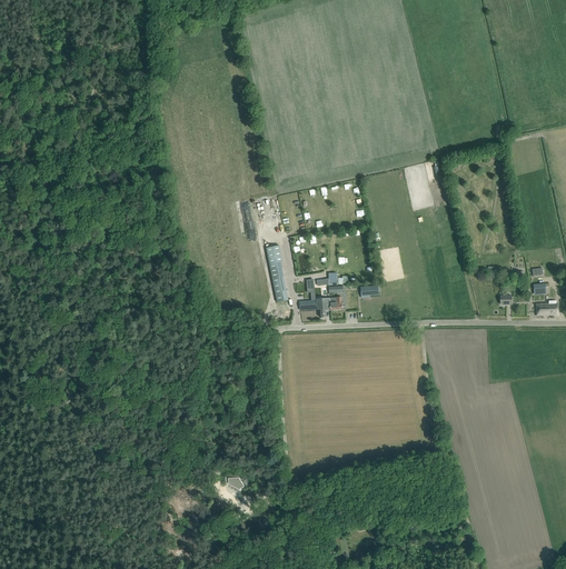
[(275,302),(285,300),(277,262),(279,262),(276,246),(262,249),(275,302)]
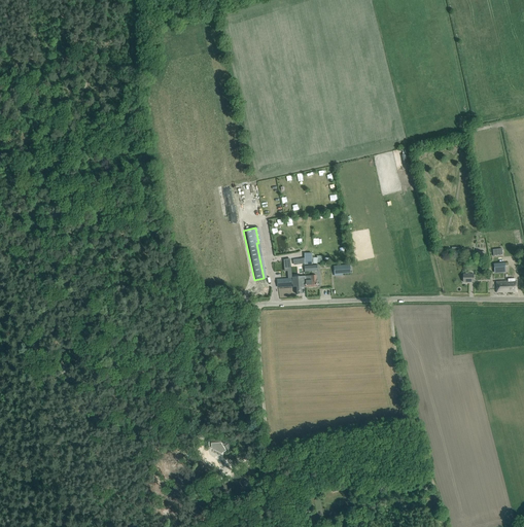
[(502,270),(501,262),(491,264),(492,271),(502,270)]
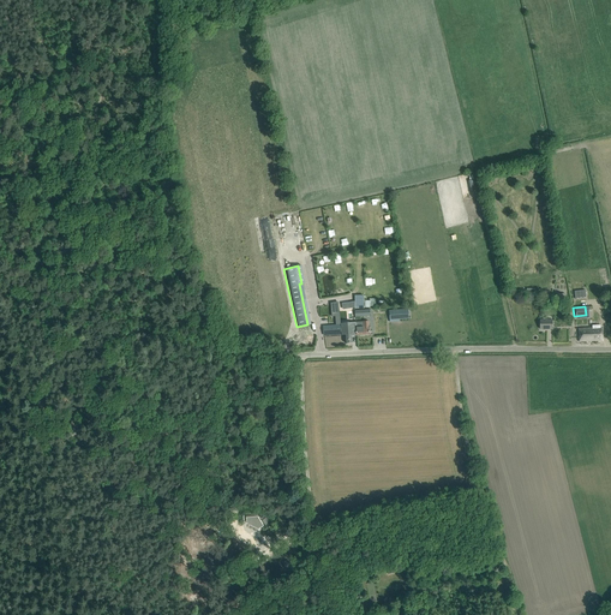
[(405,309),(385,310),(385,311),(385,314),(387,321),(396,320),(405,318),(405,309)]
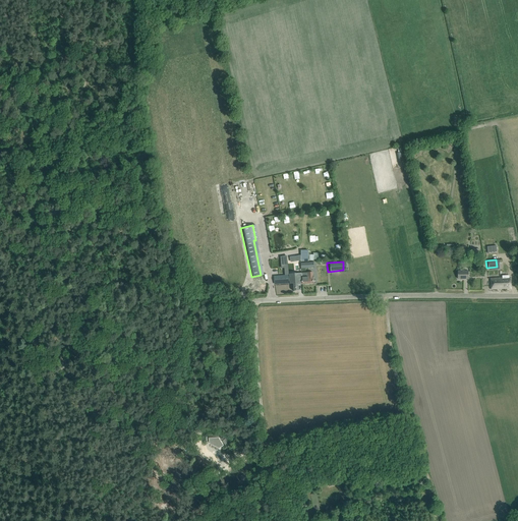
[(309,272),(299,273),(299,274),(299,284),(310,283),(310,278),(309,272)]
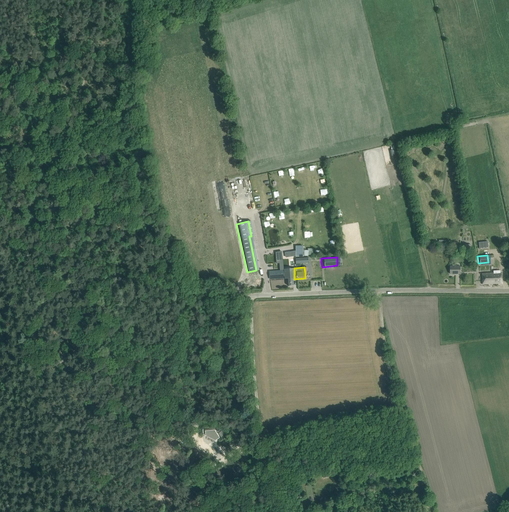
[(294,269),(294,268),(293,268),(293,269),(281,270),(281,278),(284,278),(285,286),(291,285),(290,279),(294,279),(294,269)]
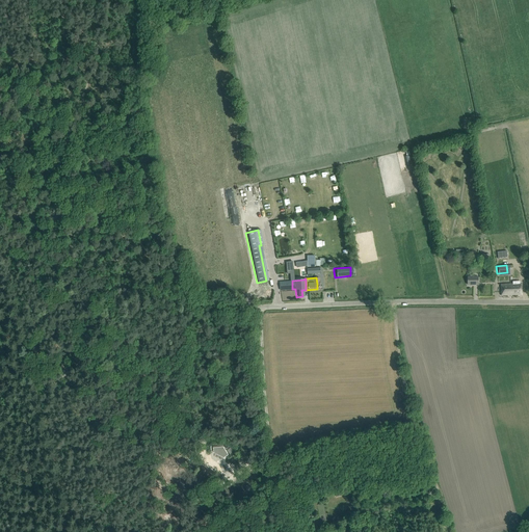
[(292,289),(292,281),(276,283),(278,290),(292,289)]
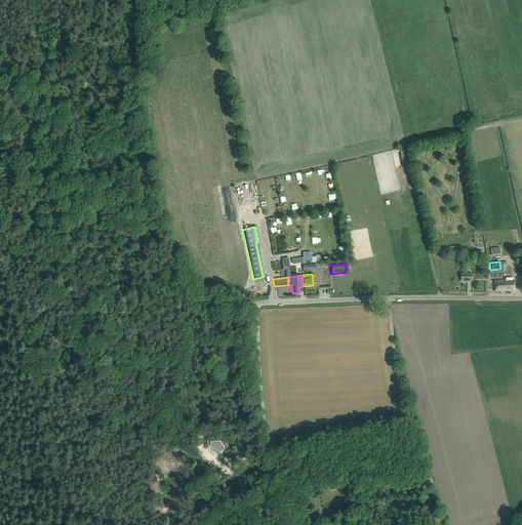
[(507,280),(503,280),(503,291),(512,290),(512,285),(512,280),(511,280),(510,277),(507,277),(507,280)]
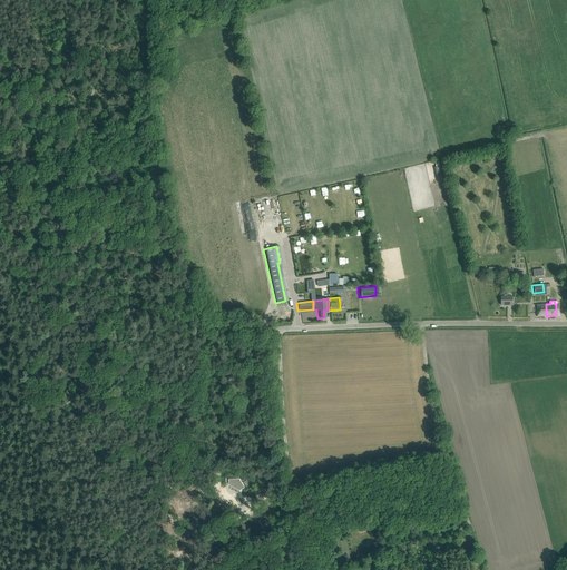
[(546,304),(534,305),(534,316),(546,316),(546,304)]
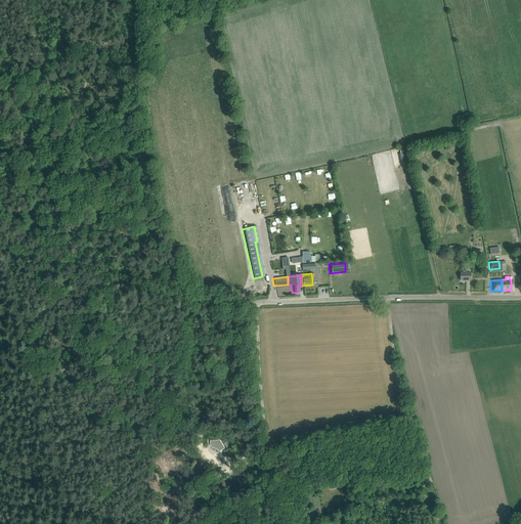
[(70,352),(70,361),(79,361),(79,352),(70,352)]
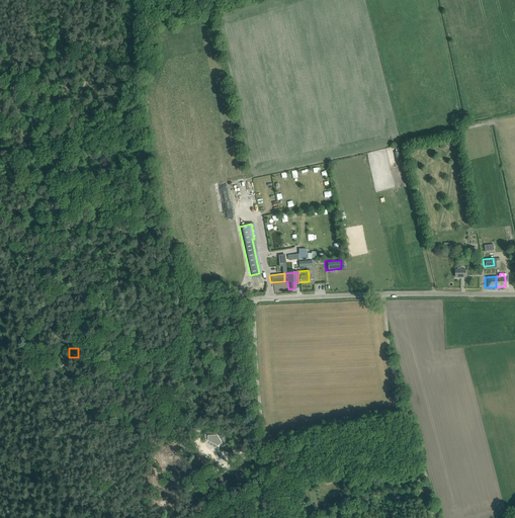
[(53,365),(51,371),(64,373),(64,372),(66,367),(62,366),(63,362),(56,360),(55,365),(53,365)]
